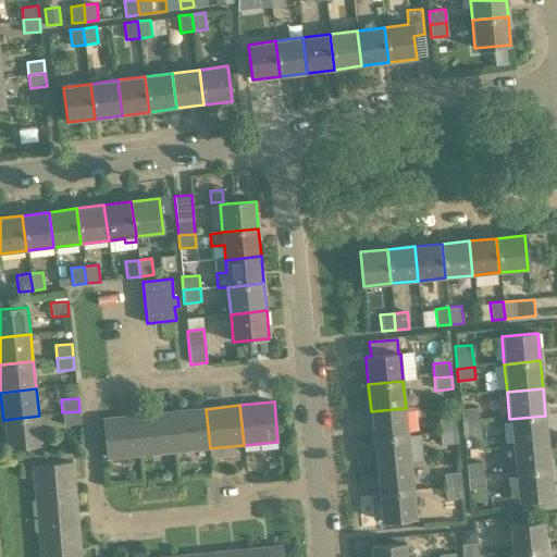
[(460,409),(461,423),(479,421),(478,407),(460,409)]
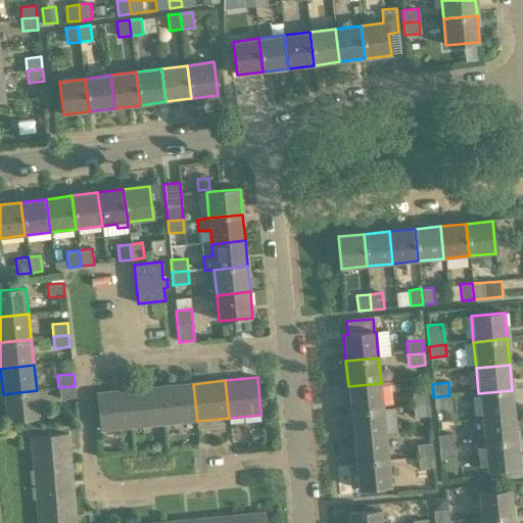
[(348,386),(350,412),(383,409),(381,383),(348,386)]
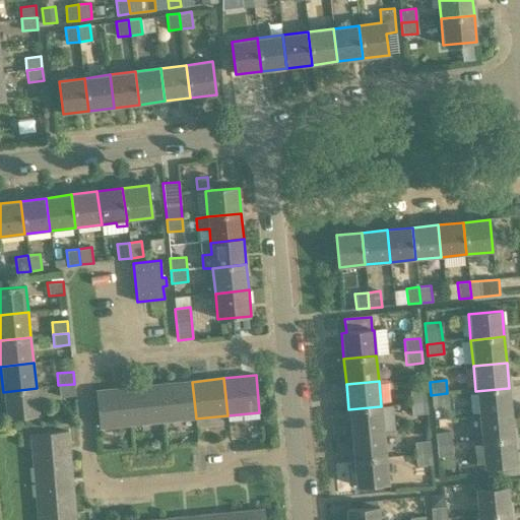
[(192,382),(160,385),(165,421),(196,418),(192,382)]
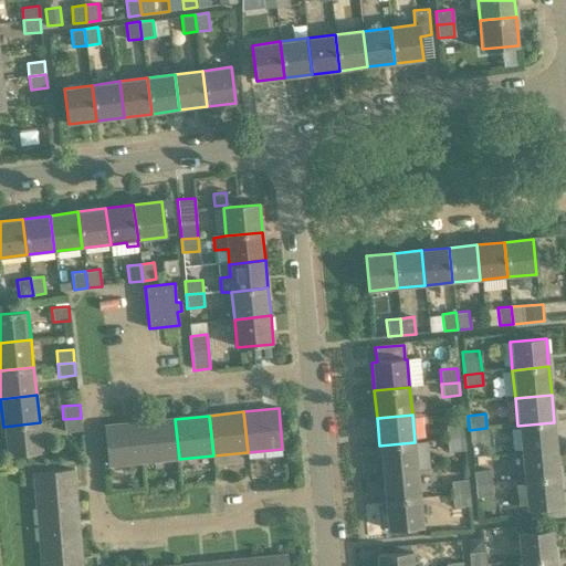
[(81,418),(63,419),(65,432),(82,431),(81,418)]
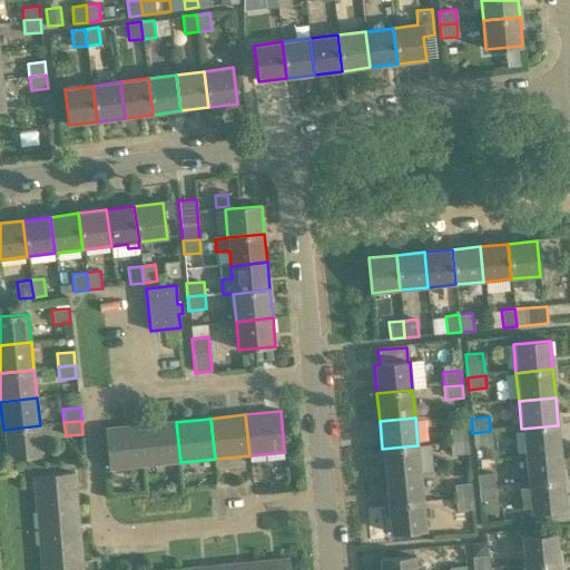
[(176,422),(141,425),(146,465),(180,462),(176,422)]
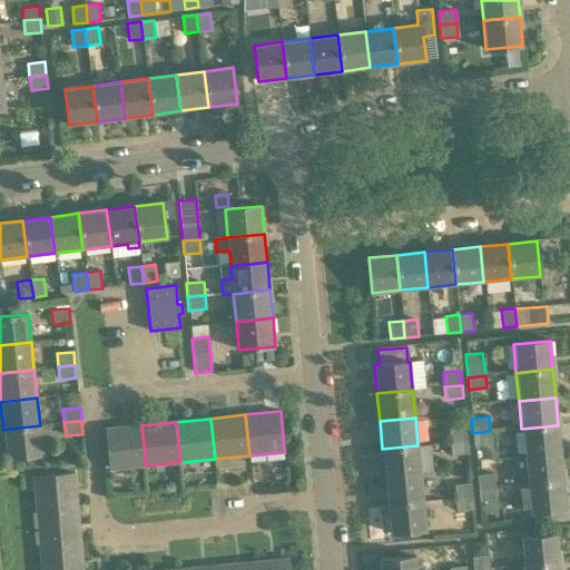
[(43,454),(40,425),(3,430),(6,458),(43,454)]
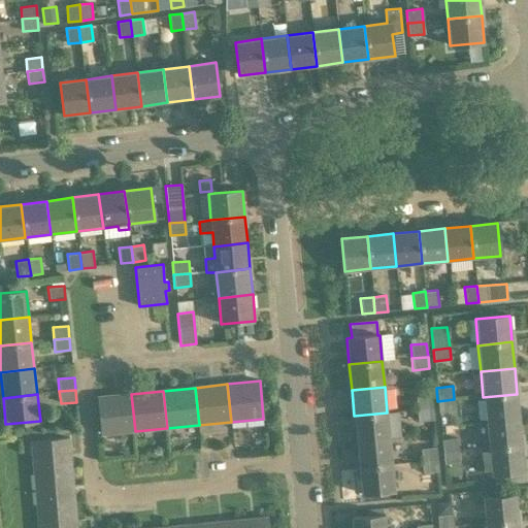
[(102,435),(135,431),(131,394),(99,397),(102,435)]
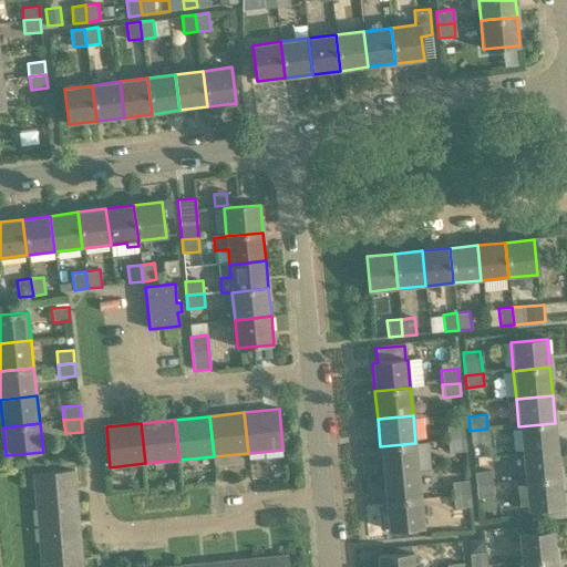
[(555,423),(518,426),(521,454),(557,451),(555,423)]
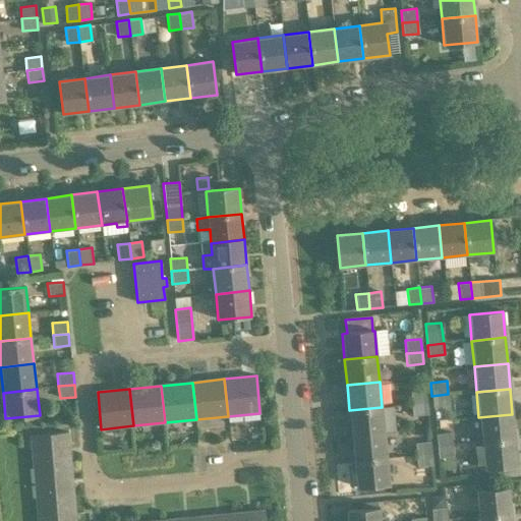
[(410,392),(411,404),(427,403),(426,390),(410,392)]
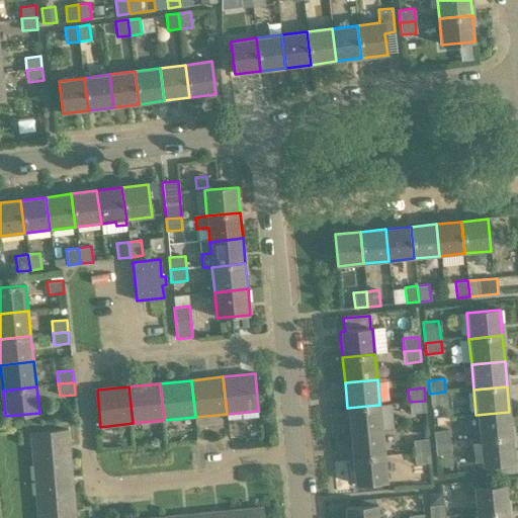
[(445,392),(429,394),(430,406),(446,404),(445,392)]
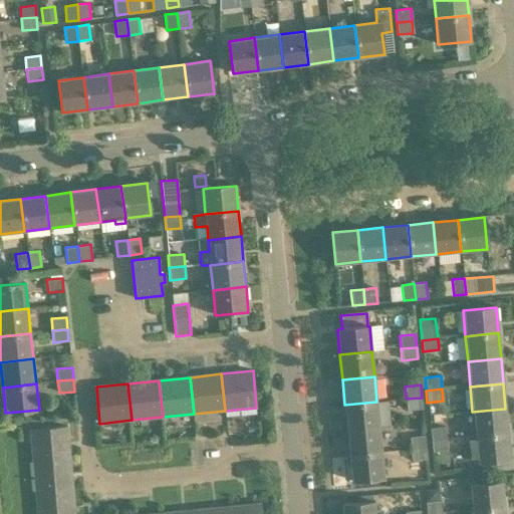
[(422,398),(406,399),(407,411),(423,409),(422,398)]
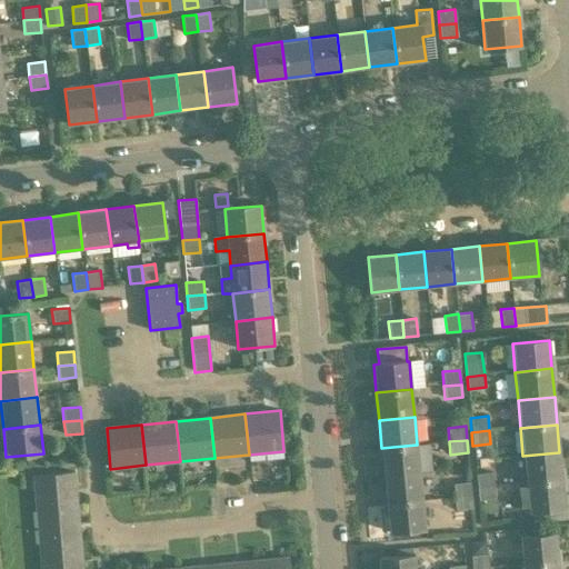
[(381,448),(383,476),(420,472),(417,445),(381,448)]
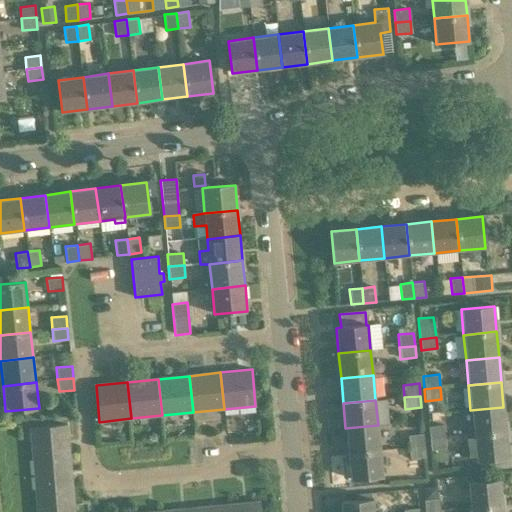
[(503,407),(470,410),(473,435),(506,432),(503,407)]
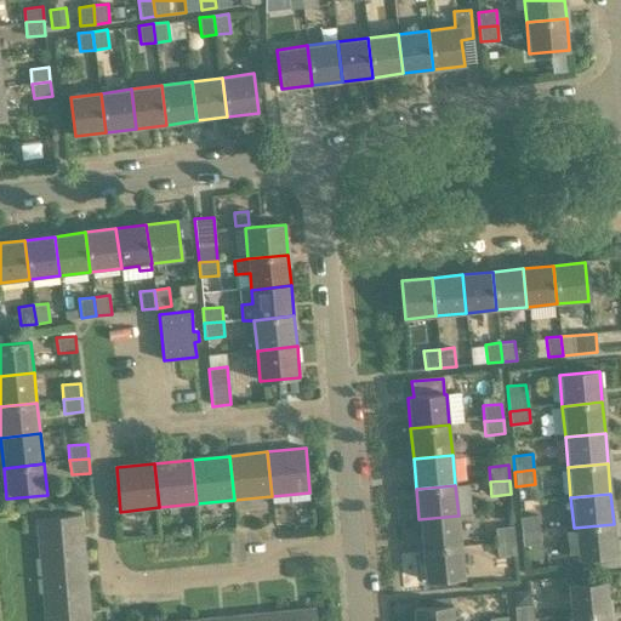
[(308,514),(298,514),(300,525),(309,524),(308,514)]
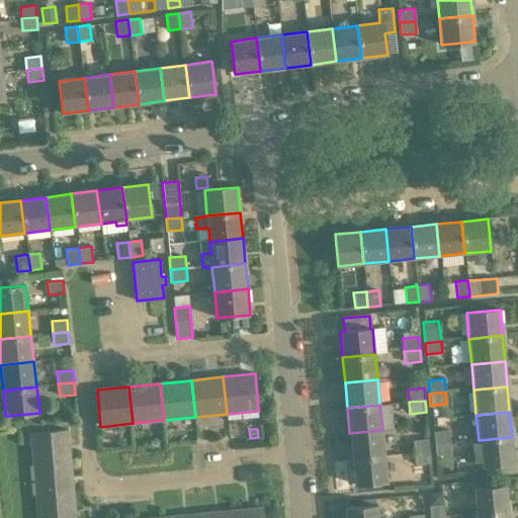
[(433,431),(434,444),(450,442),(449,429),(433,431)]
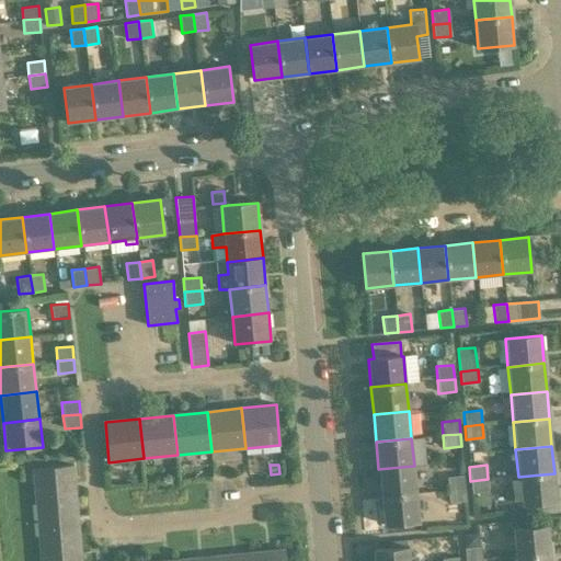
[(378,469),(381,497),(416,493),(414,466),(378,469)]
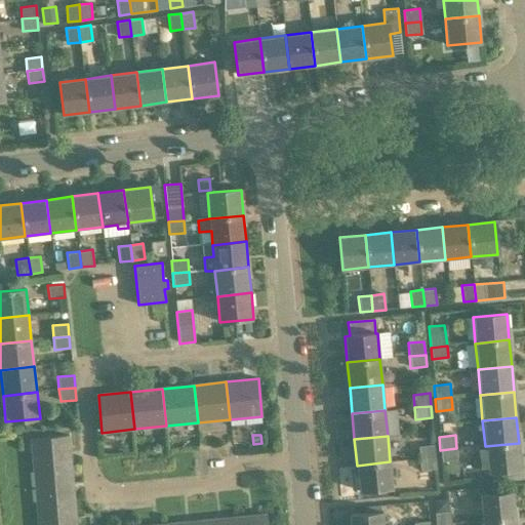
[(31,440),(34,473),(71,470),(68,437),(31,440)]
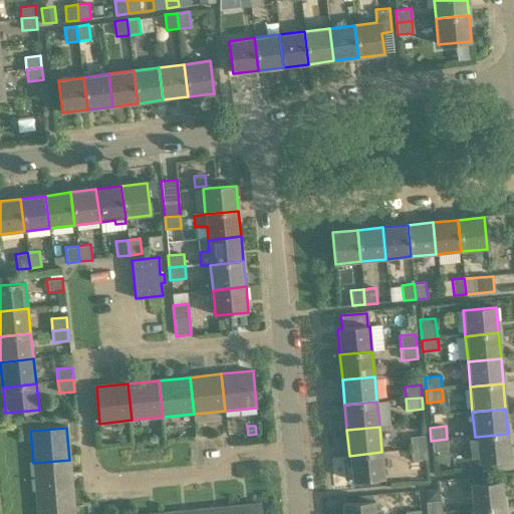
[(508,434),(475,437),(477,463),(510,460),(508,434)]
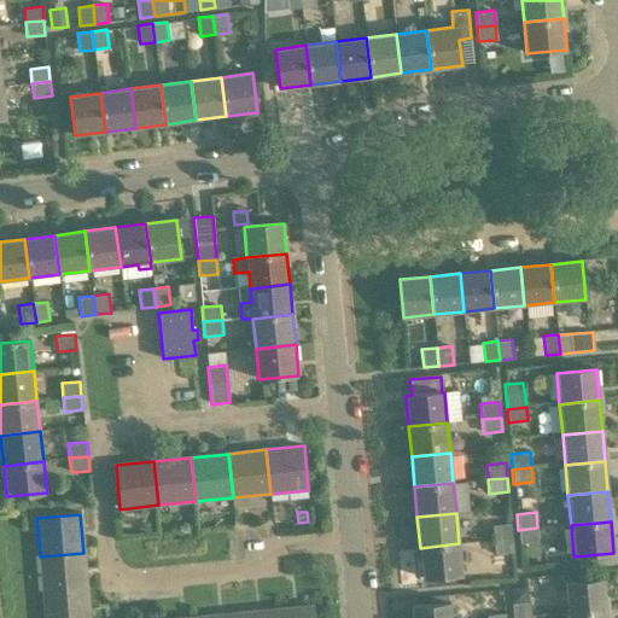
[(493,525),(494,541),(512,538),(511,523),(493,525)]
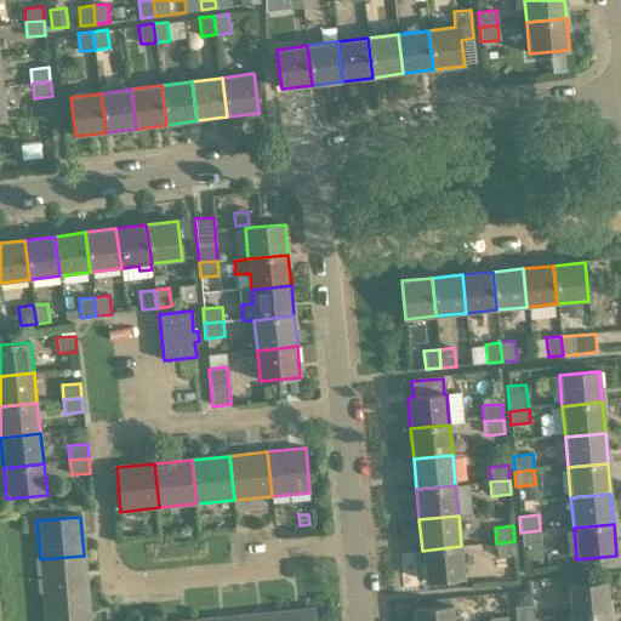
[(540,530),(520,533),(522,546),(541,545),(540,530)]
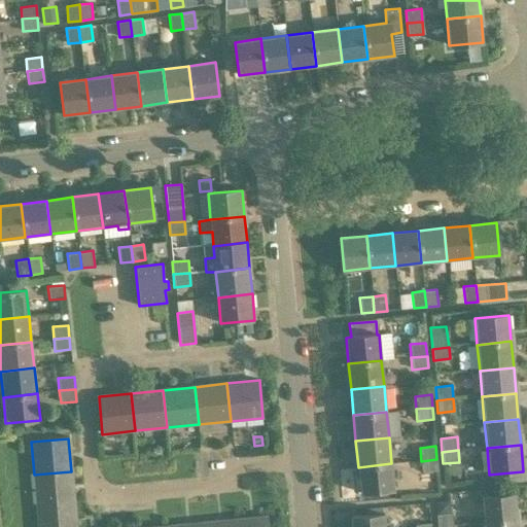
[(436,459),(421,461),(422,472),(437,470),(436,459)]
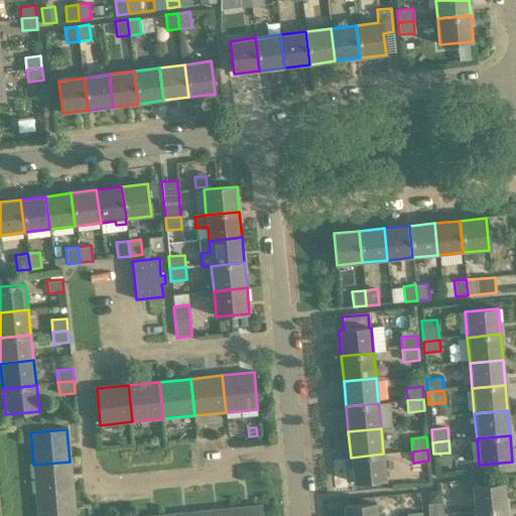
[(386,480),(383,454),(351,458),(353,483),(386,480)]
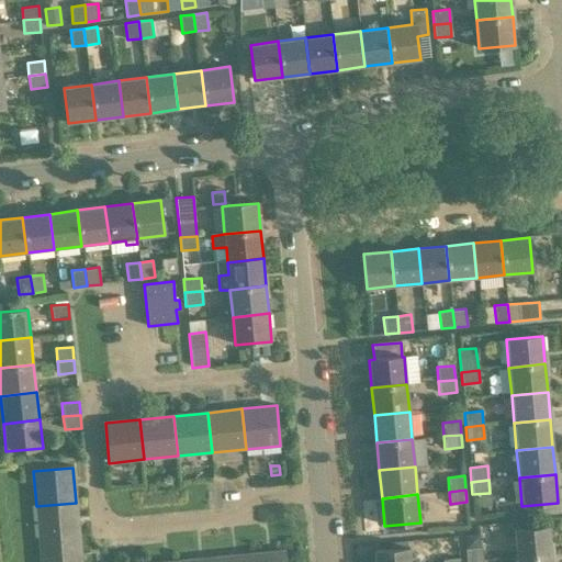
[(76,503),(36,506),(38,540),(79,537),(76,503)]
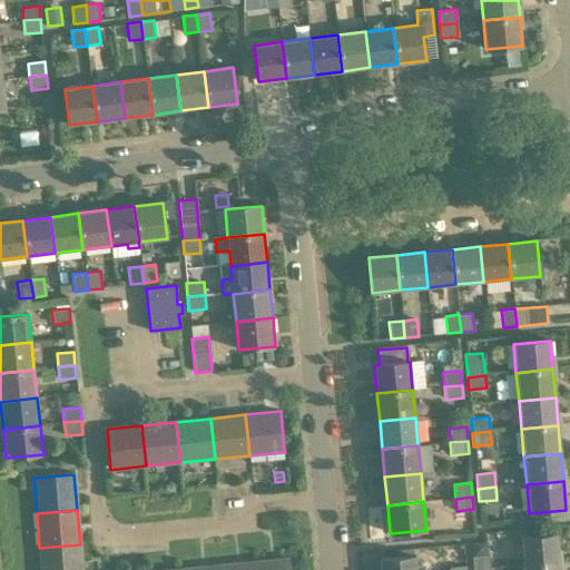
[(523,566),(559,562),(556,534),(520,537),(523,566)]
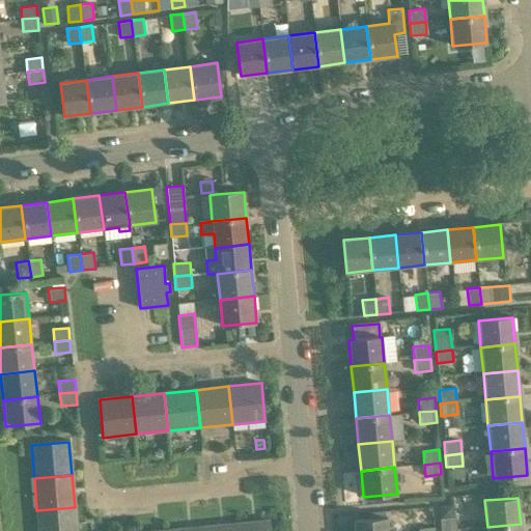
[(76,530),(75,507),(36,510),(38,530),(76,530)]
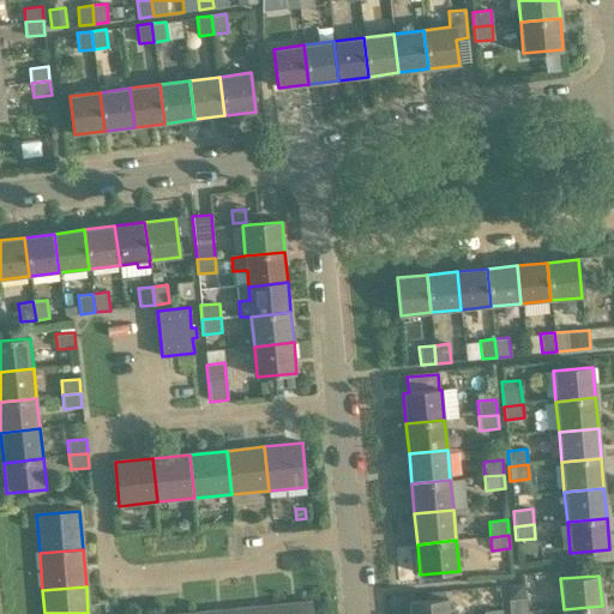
[(509,600),(509,613),(513,613),(528,613),(527,597),(509,600)]
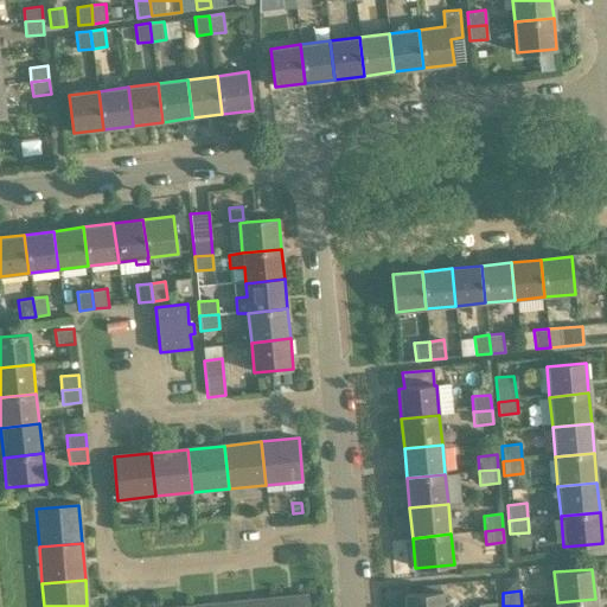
[(403,606),(443,606),(442,592),(403,595),(403,606)]
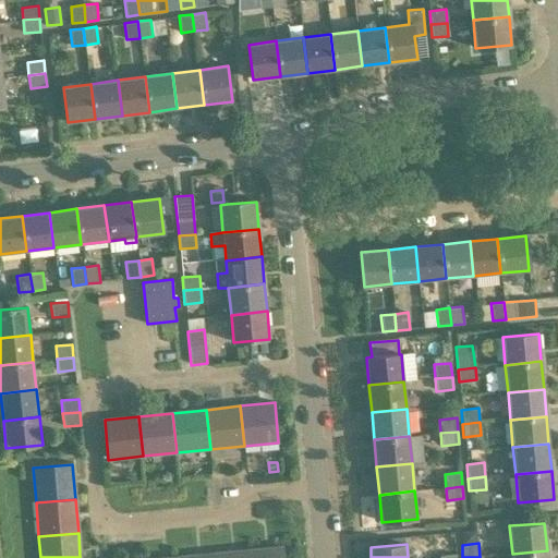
[(249,550),(249,557),(283,557),(283,547),(249,550)]
